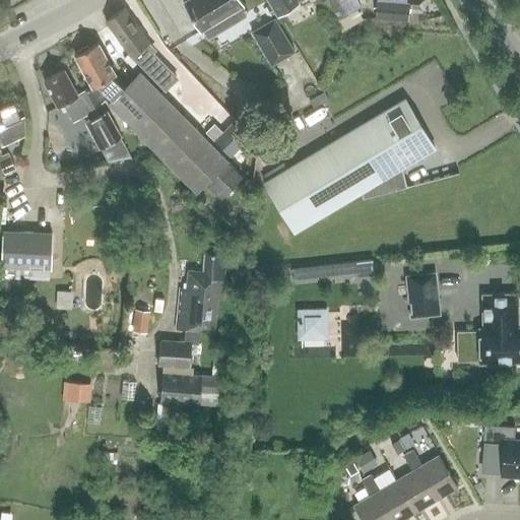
[(200,31),(244,5),(240,0),(186,0),(182,2),(200,31)]
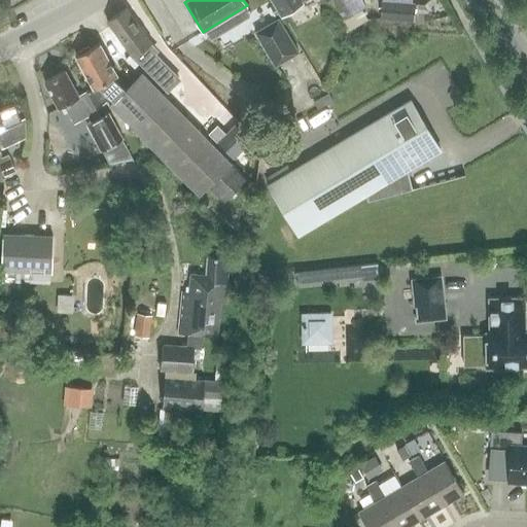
[(306,0),(271,0),(281,16),(303,4),(302,2),(306,0)]
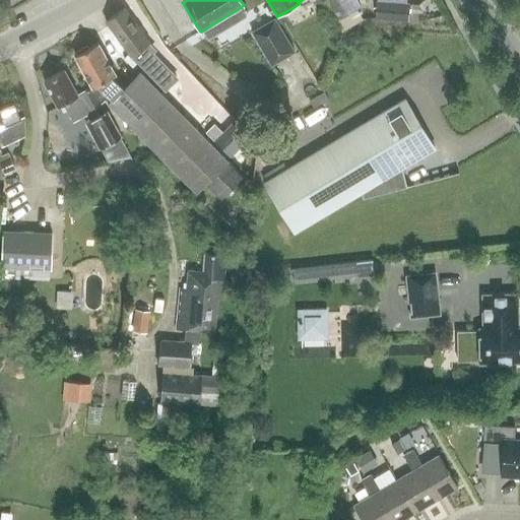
[(360,7),(355,0),(322,0),(321,1),(333,22),(360,7)]
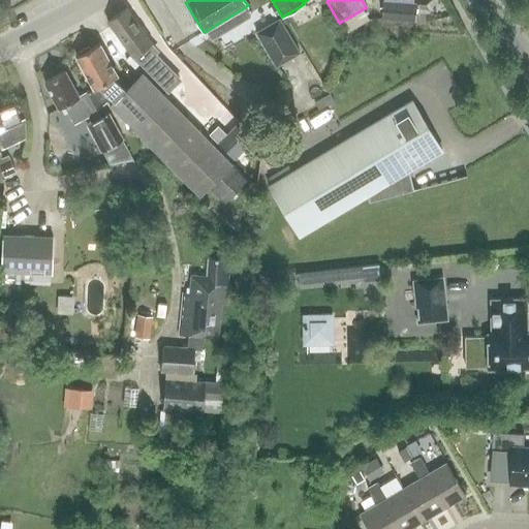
[(158,60),(146,47),(151,43),(126,8),(106,22),(133,58),(147,72),(158,60)]
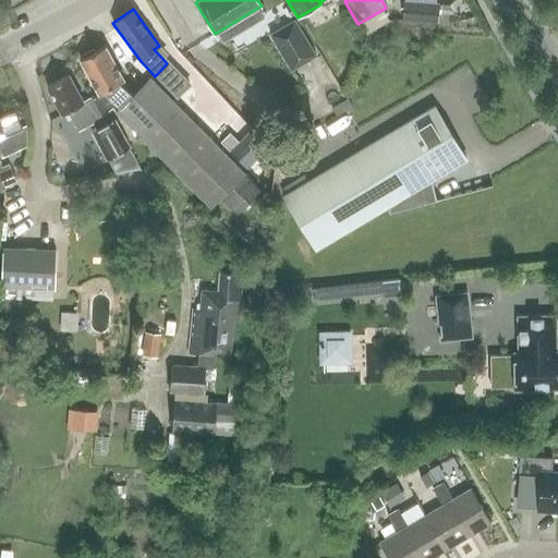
[(296,16),(270,32),(291,69),(317,53),(296,16)]
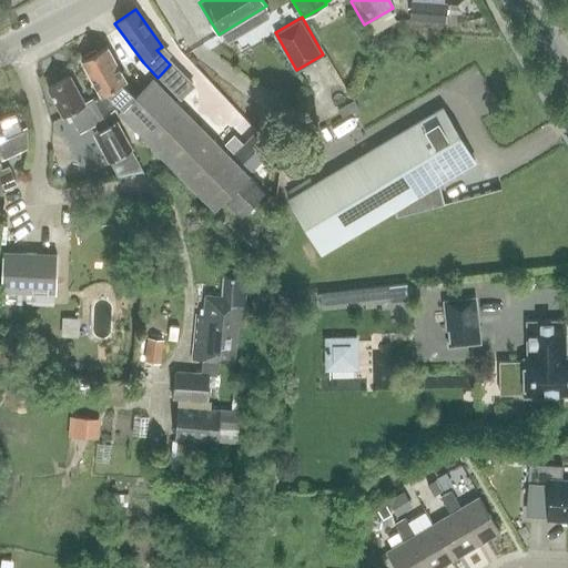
[(216,210),(224,202),(240,216),(265,191),(152,79),(134,97),(122,85),(128,82),(107,47),(81,60),(100,97),(105,94),(122,109),(118,113),(216,210)]
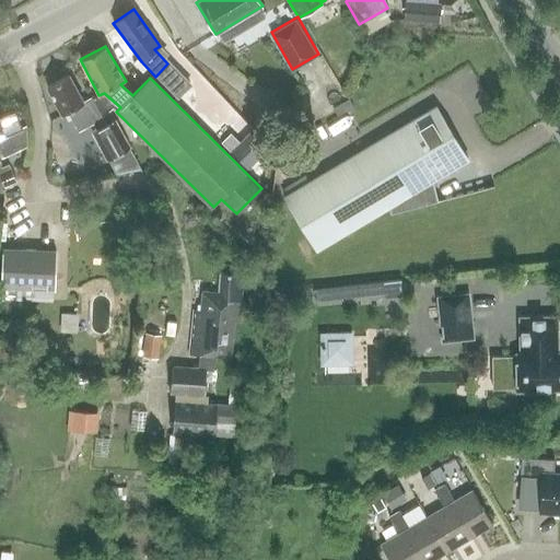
[(62,116),(68,113),(79,132),(94,124),(97,129),(92,132),(106,161),(108,160),(116,174),(140,170),(114,120),(104,127),(90,100),(83,103),(68,76),(47,86),(62,116)]
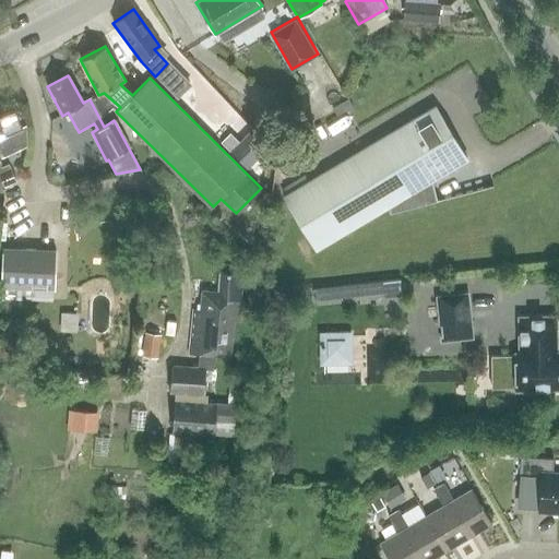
[(316,250),(387,207),(388,214),(435,202),(431,181),(466,161),(435,107),(284,197),(316,250)]
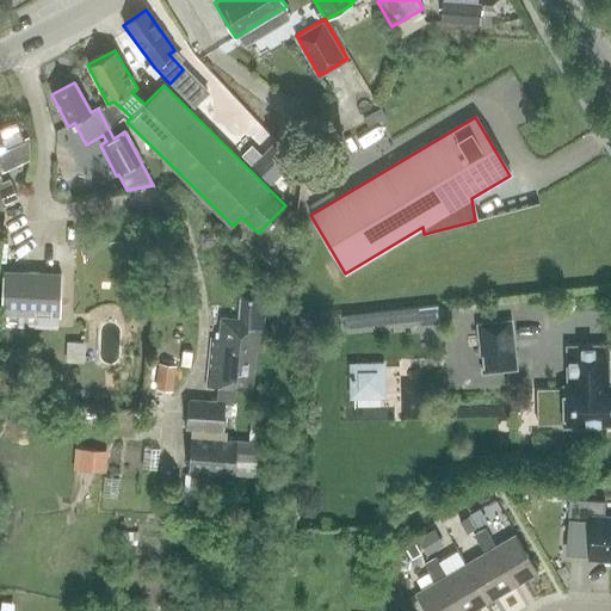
[(0,167),(1,167),(0,162),(0,150),(8,148),(7,147),(25,139),(16,121),(0,127),(0,167)]
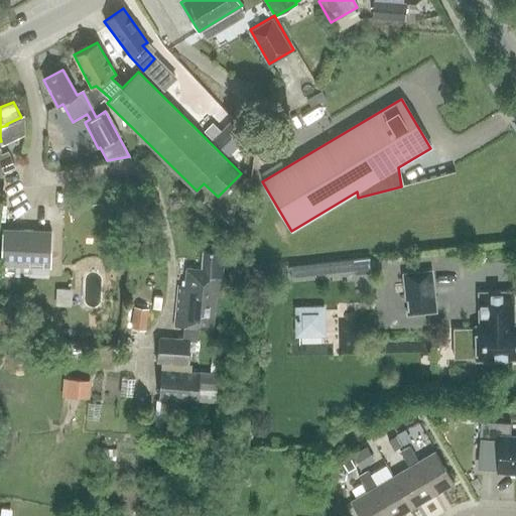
[(212,142),(227,156),(246,136),(232,122),(212,142)]
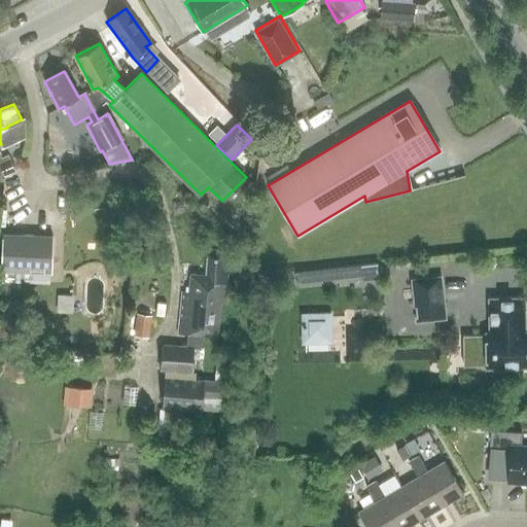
[(0,166),(4,175),(15,170),(10,157),(0,163),(0,166)]
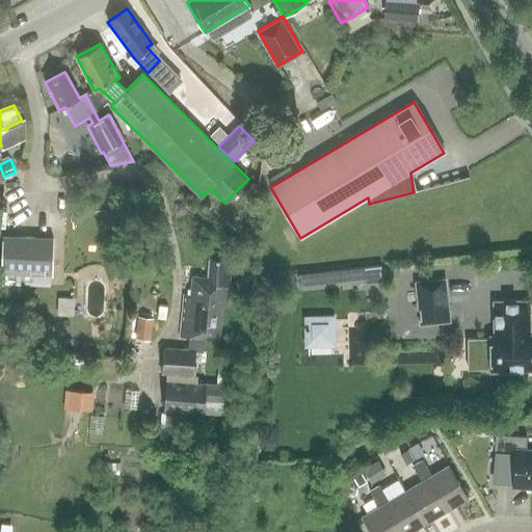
[(270,224),(272,208),(259,207),(258,222),(270,224)]
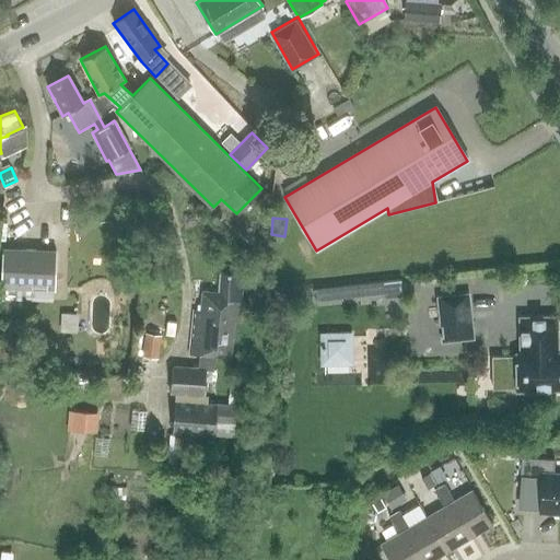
[(57,251),(3,248),(1,289),(15,290),(15,301),(34,301),(35,290),(55,291),(57,251)]
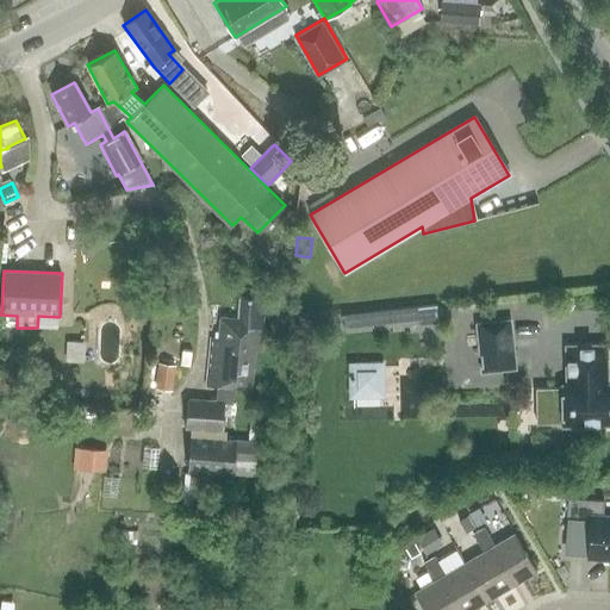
[(222,317),(221,337),(209,337),(206,385),(217,386),(217,402),(190,399),(187,430),(223,433),(225,405),(234,405),(235,386),(254,388),(256,350),(263,350),(265,332),(263,332),(265,319),(260,319),(261,298),(242,297),(240,318),(222,317)]
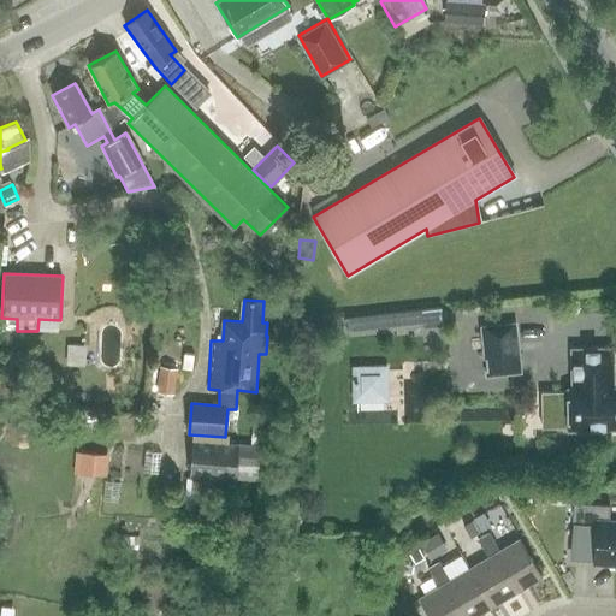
[(421,309),(422,324),(424,329),(443,326),(440,308),(421,309)]
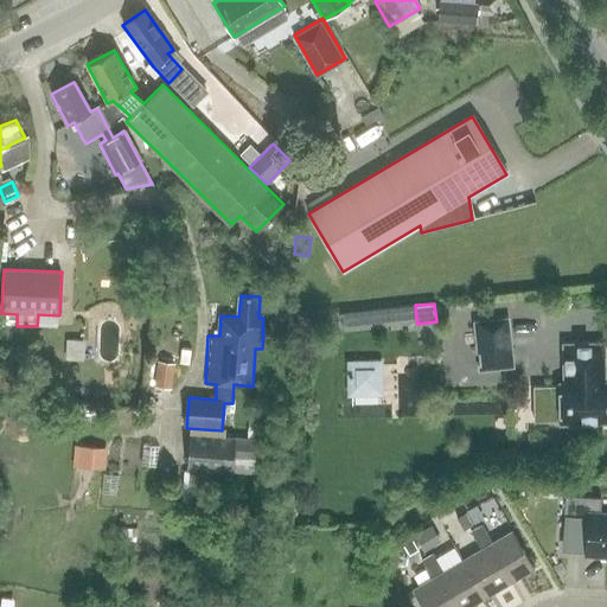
[(473,321),(479,370),(515,365),(509,317),(473,321)]
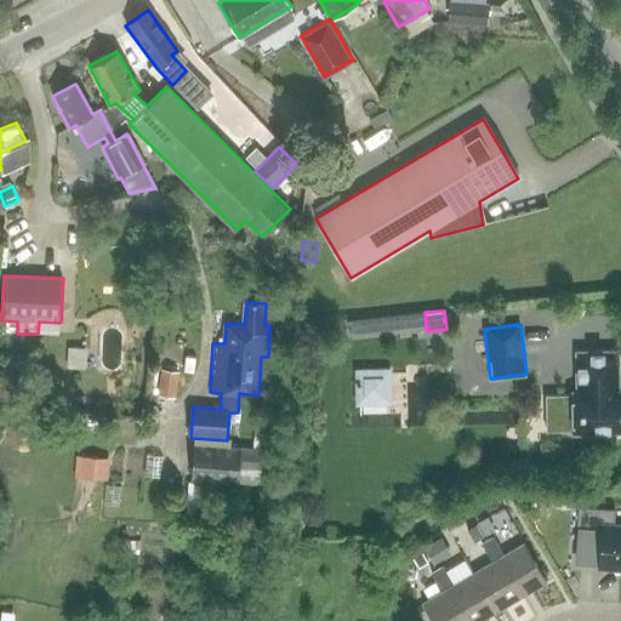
[(573,434),(620,432),(620,391),(617,392),(617,352),(576,353),(576,392),(571,393),(571,396),(546,396),(546,432),(573,431),(573,434)]
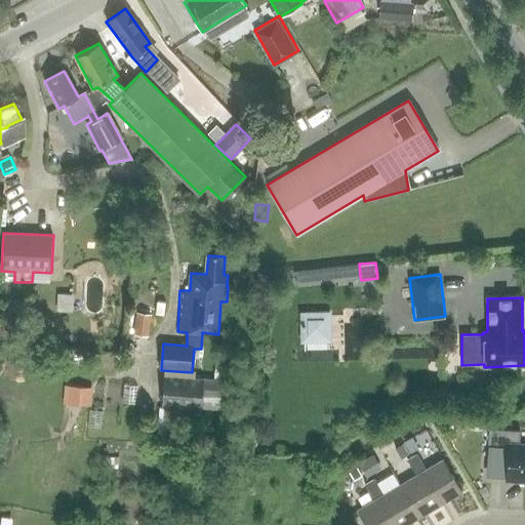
[(135,312),(134,327),(147,328),(149,313),(135,312)]
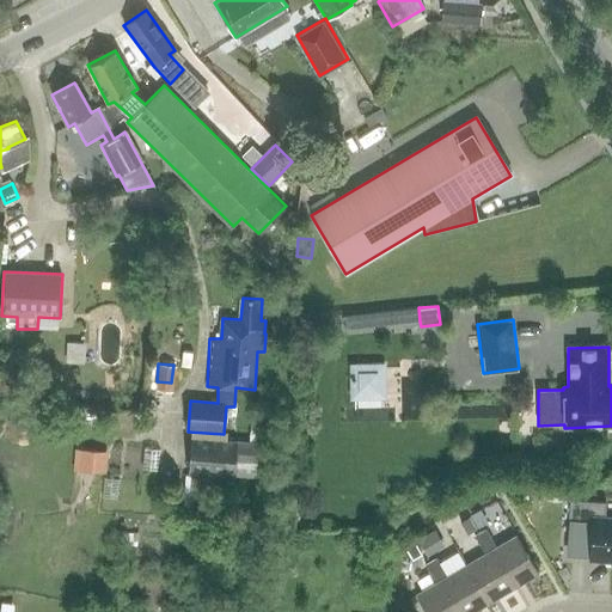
[(355,369),(355,393),(380,393),(380,369),(355,369)]
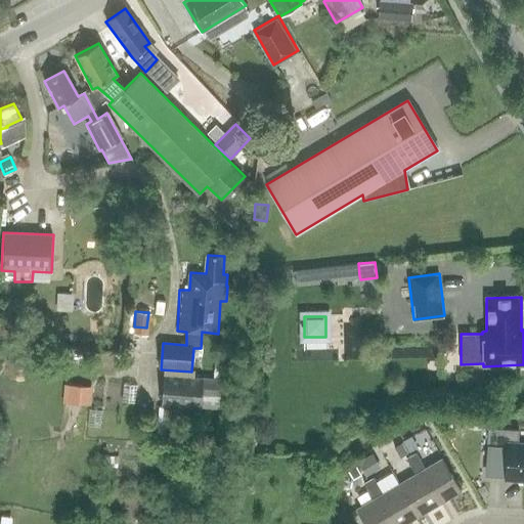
[(218,410),(221,380),(165,375),(162,405),(218,410)]
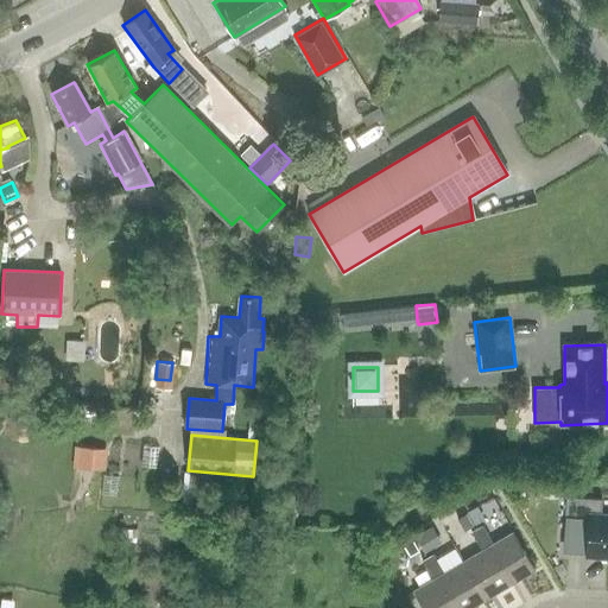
[(107,449),(80,448),(78,469),(105,472),(107,449)]
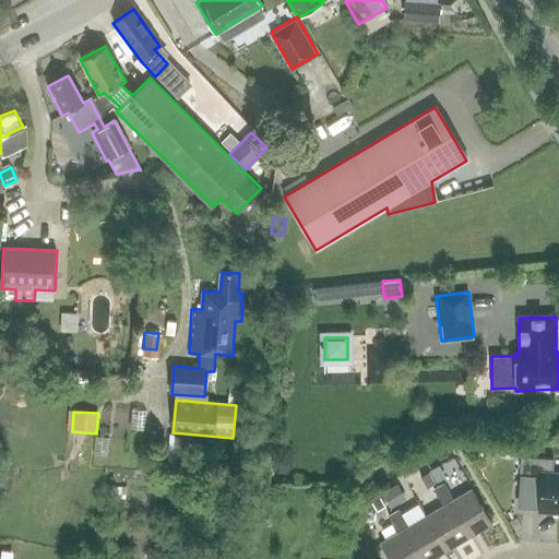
[(558,515),(558,473),(552,473),(554,460),(520,456),(519,476),(539,477),(537,512),(558,513),(558,516),(558,515)]
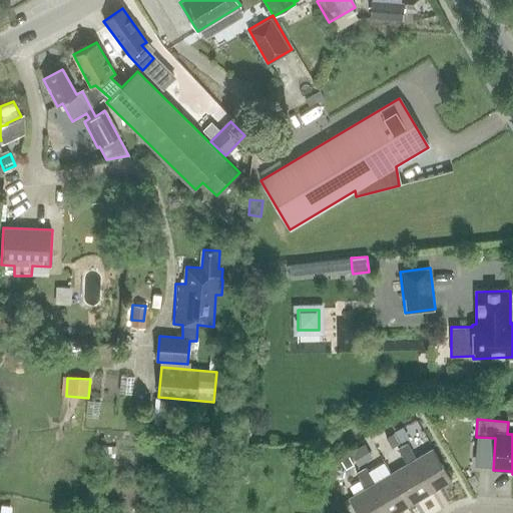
[(393,433),(385,438),(392,448),(400,444),(393,433)]
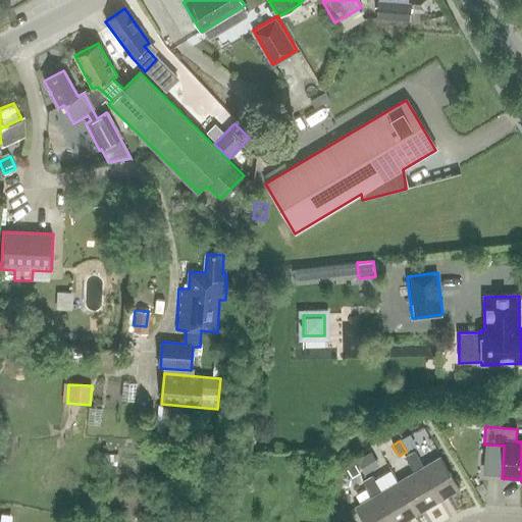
[(432,505),(459,488),(440,457),(423,467),(413,451),(404,456),(414,473),(432,505)]
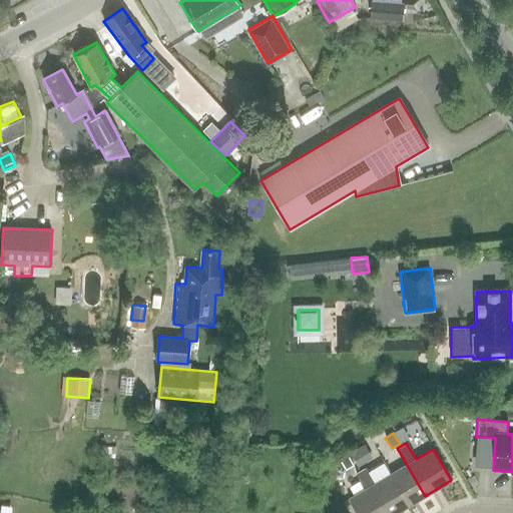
[(364,445),(350,453),(358,467),(372,459),(364,445)]
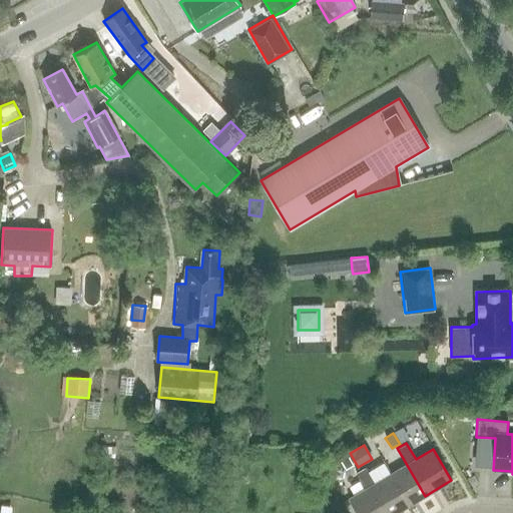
[(407,465),(391,474),(409,505),(425,496),(407,465)]
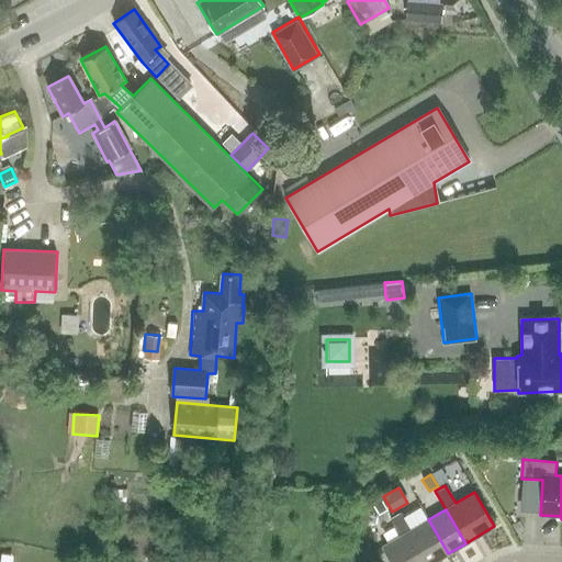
[(390,561),(428,561),(411,530),(400,512),(390,518),(400,536),(382,547),(390,561)]
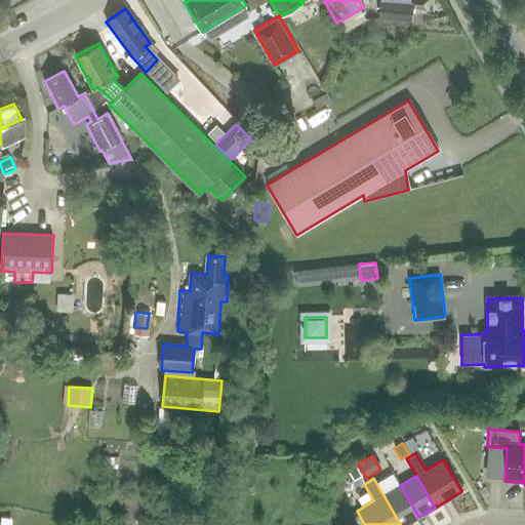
[(400,485),(384,495),(400,524),(404,524),(418,517),(400,485)]
